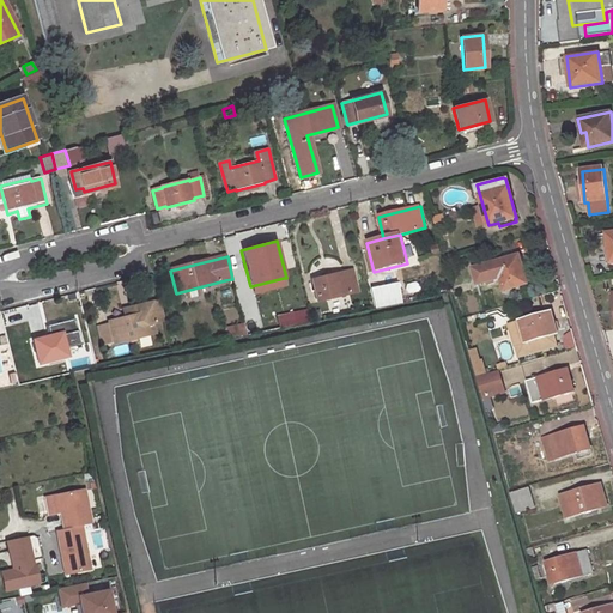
[(527,285),(519,256),(473,269),(478,285),(501,279),(504,292),(527,285)]
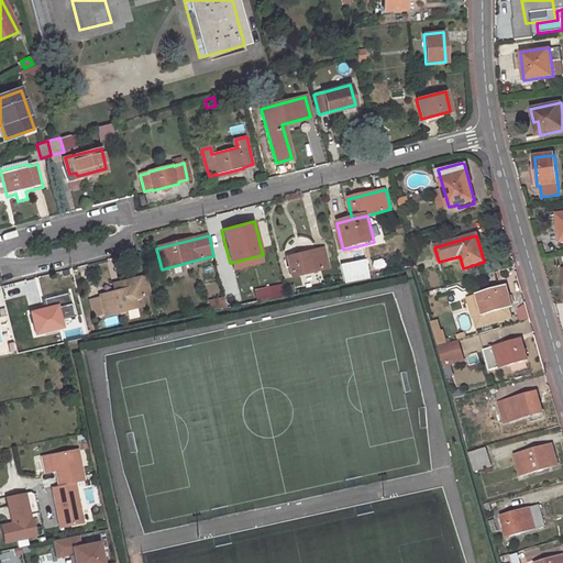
[(329,267),(324,246),(286,256),(291,277),(329,267)]
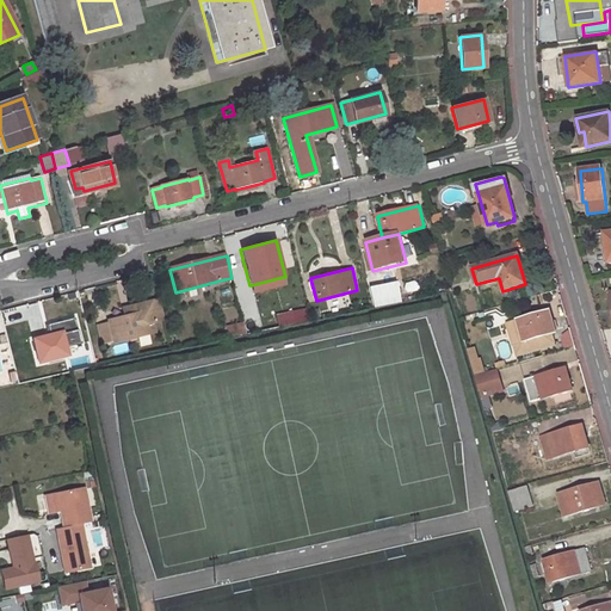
[(283,277),(251,285),(253,294),(285,285),(283,277)]
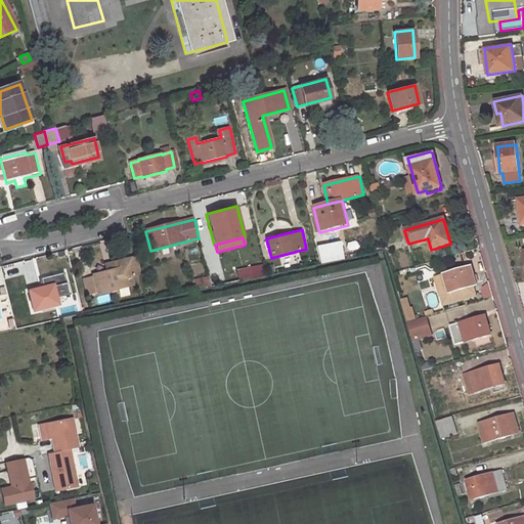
[(344,259),(340,242),(317,247),(321,263),(344,259)]
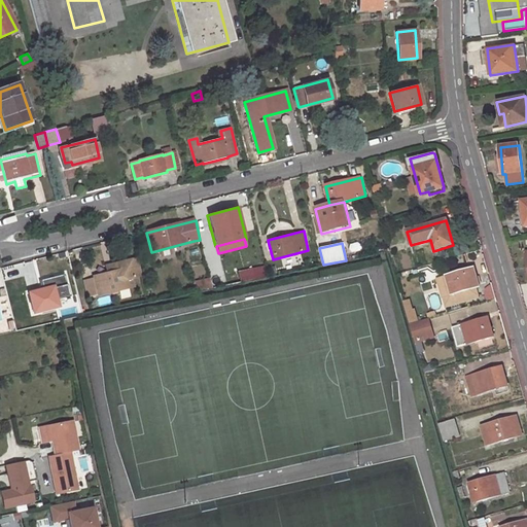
[(97,294),(133,287),(131,277),(141,275),(137,259),(111,266),(112,272),(108,273),(93,277),(94,279),(97,293),(97,294)]
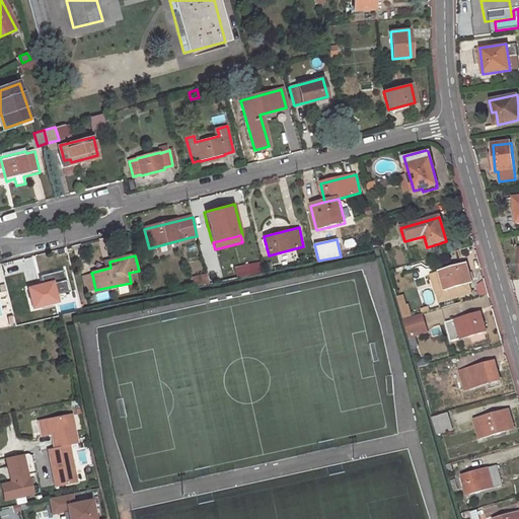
[(234,268),(236,278),(262,273),(260,263),(234,268)]
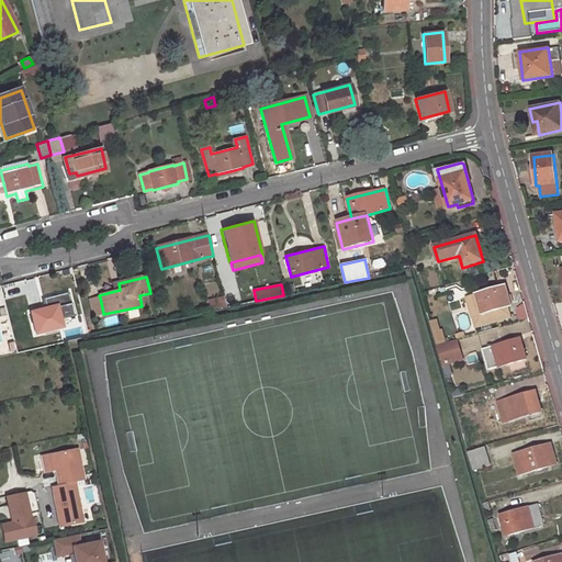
[(513,306),(507,287),(478,294),(483,315),(473,317),(476,328),(512,317),(508,307),(513,306)]
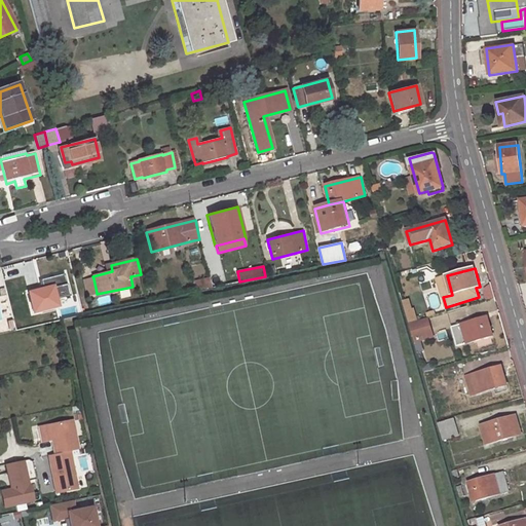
[(443,297),(452,295),(447,275),(438,278),(443,297)]
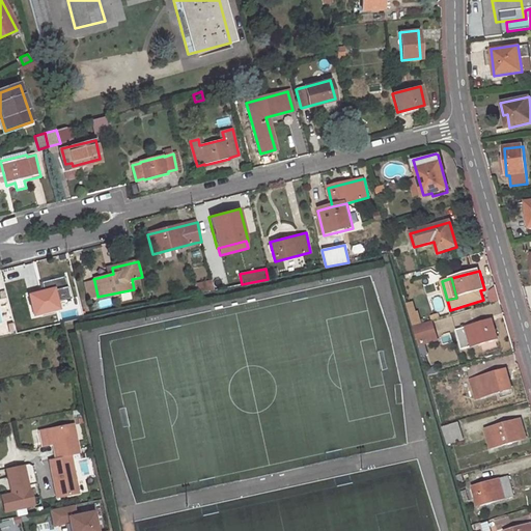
[(197,294),(214,289),(212,280),(194,284),(197,294)]
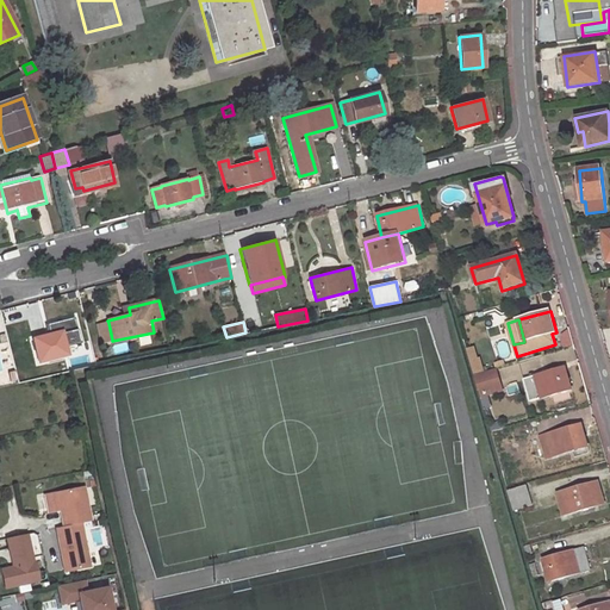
[(112,340),(109,323),(97,327),(101,343),(112,340)]
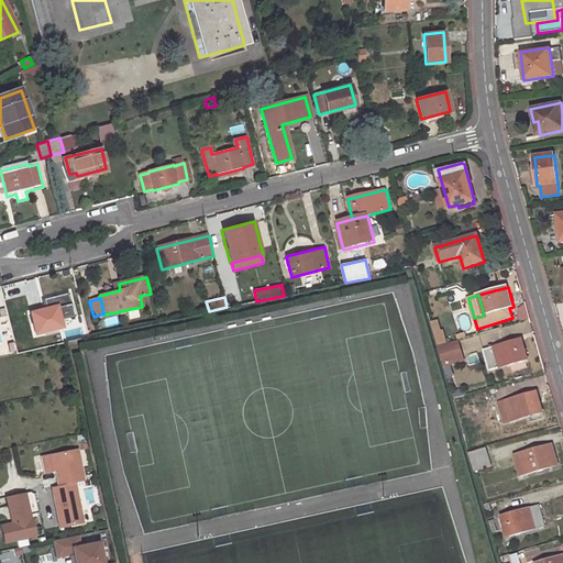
[(62,328),(56,306),(46,308),(31,312),(36,334),(62,328)]
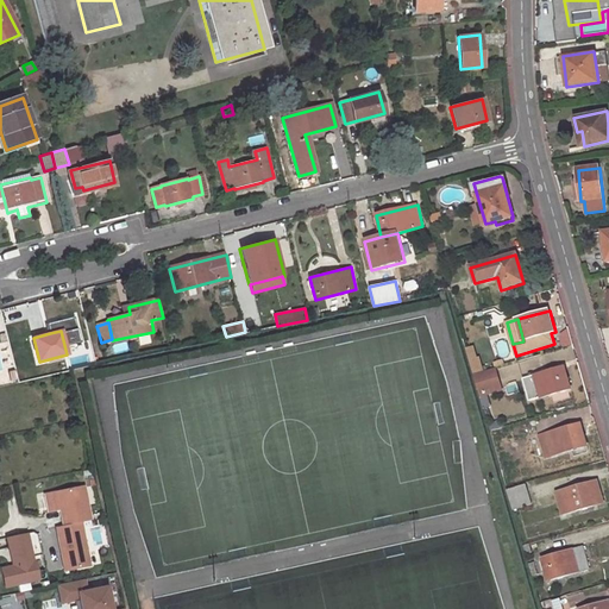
[(466,349),(473,375),(482,372),(475,346),(466,349)]
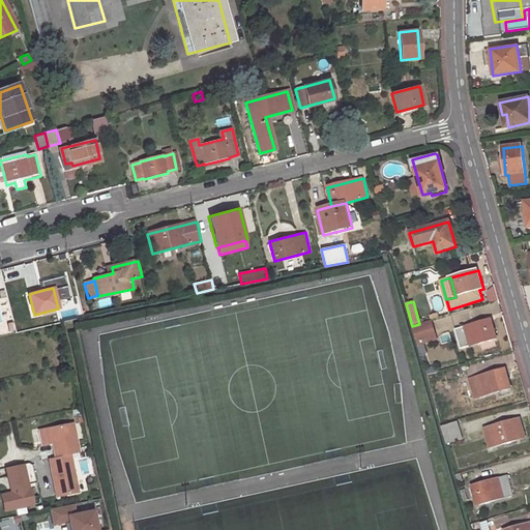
[(419,324),(412,326),(418,346),(438,341),(432,320),(419,324)]
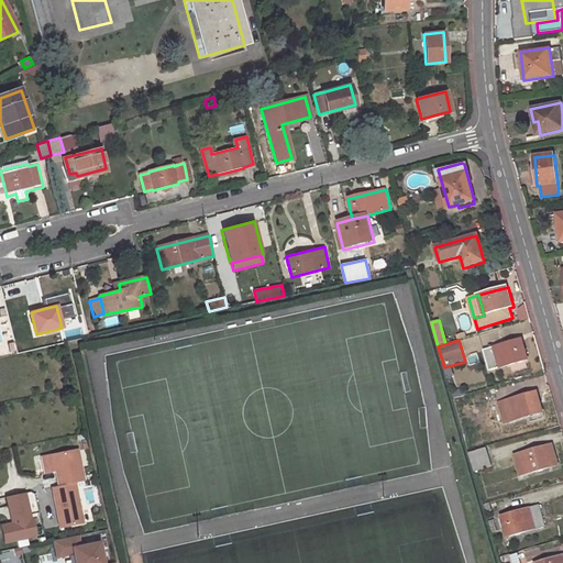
[(528,360),(521,340),(484,351),(489,371),(528,360)]
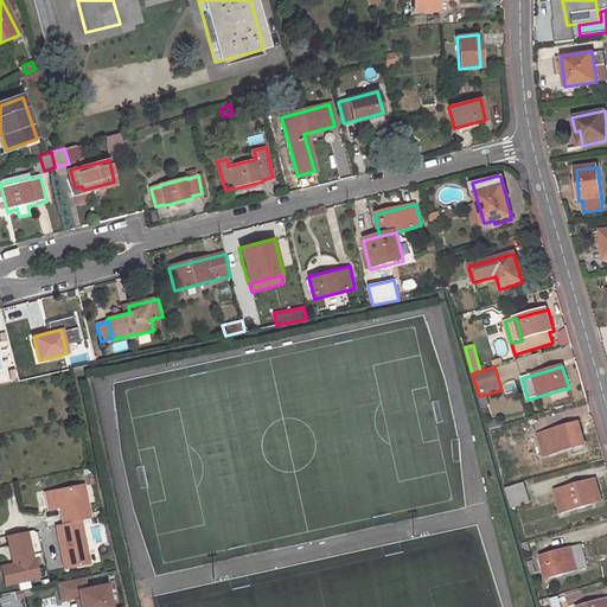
[(503,417),(521,413),(517,402),(499,407),(503,417)]
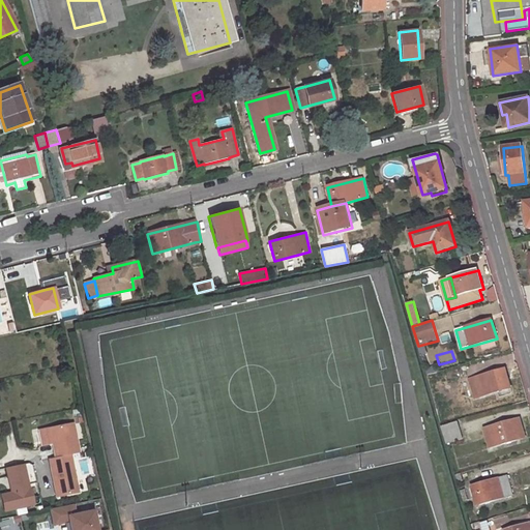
[(511,388),(505,370),(470,380),(475,399),(511,388)]
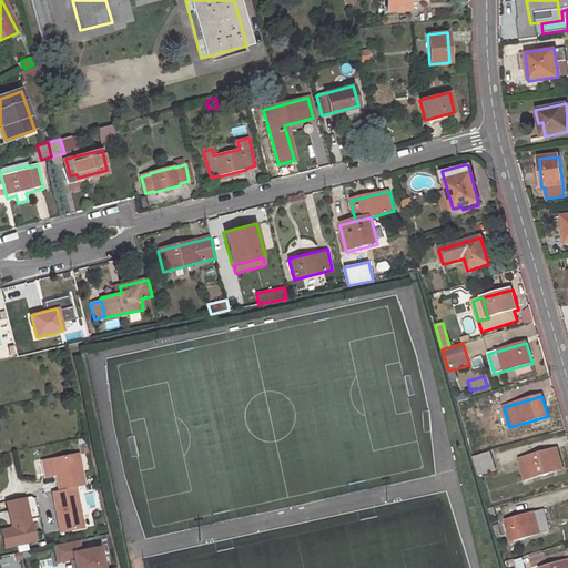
[(565,472),(558,449),(528,457),(534,479),(565,472)]
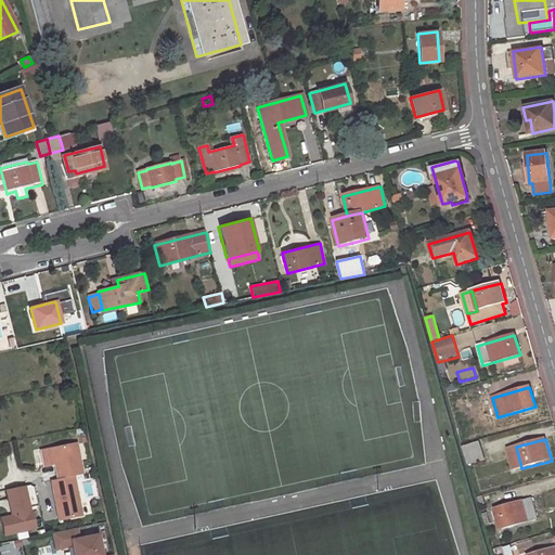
[(485,462),(479,441),(463,447),(468,466),(485,462)]
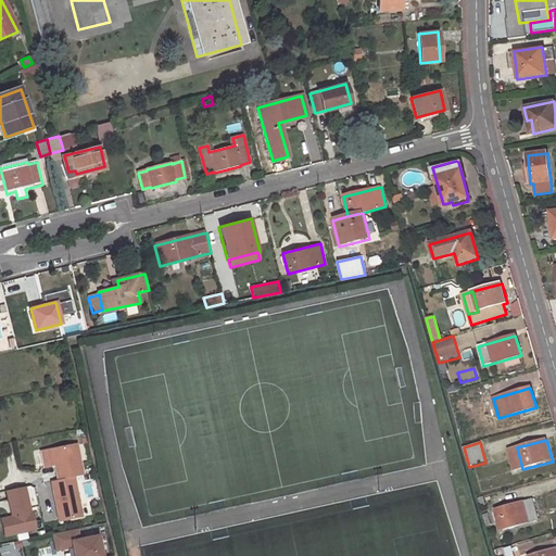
[(55,466),(59,480),(75,477),(84,476),(77,444),(52,450),(55,466)]
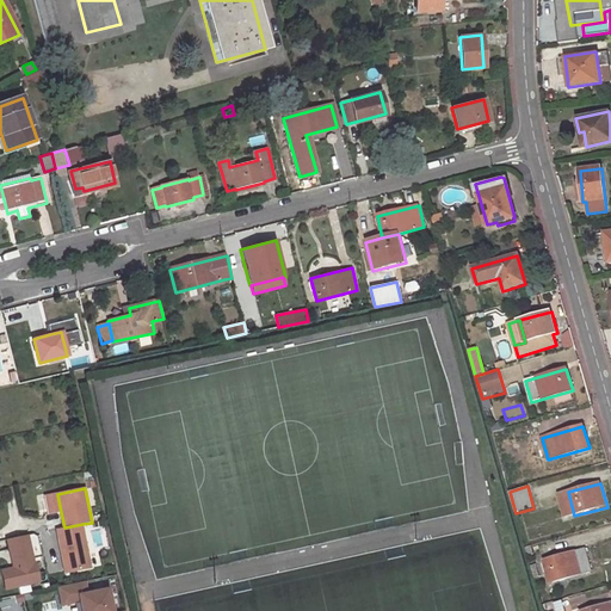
[(44,497),(48,514),(61,512),(57,494),(44,497)]
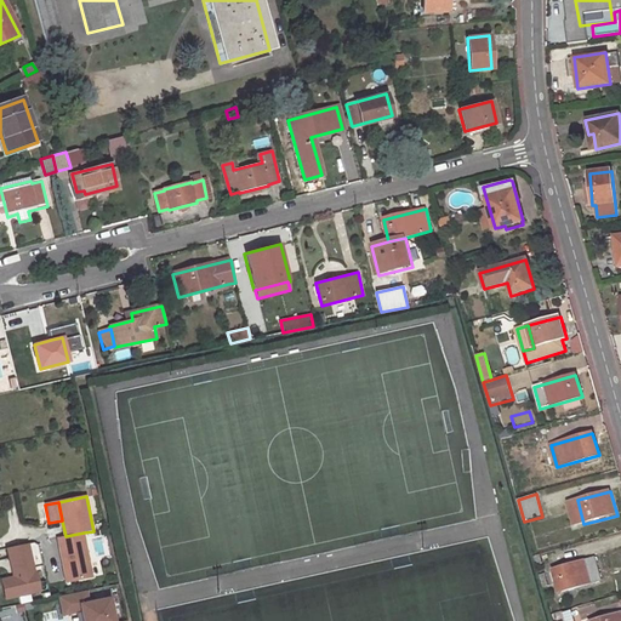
[(58,539),(67,582),(92,577),(84,533),(66,536),(58,539)]
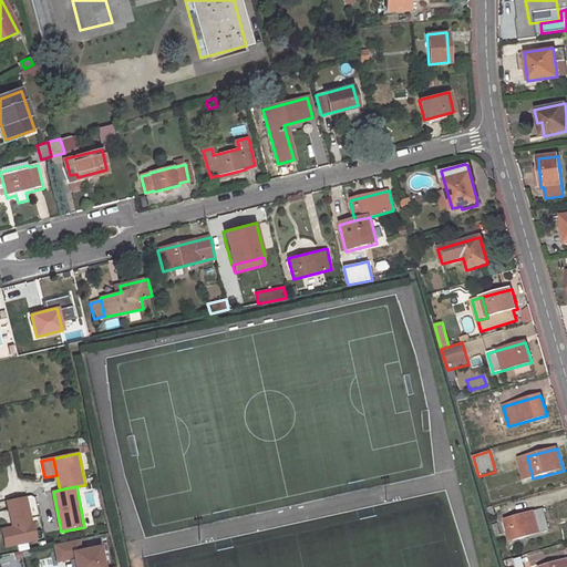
[(26,497),(6,502),(11,526),(16,545),(35,540),(26,497)]
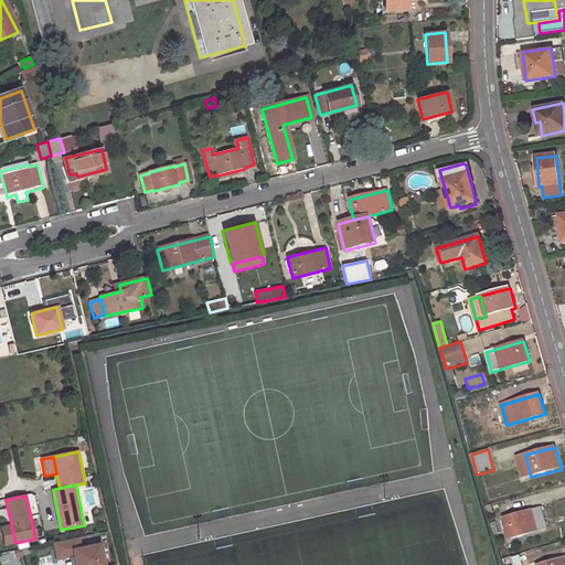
[(547,529),(541,507),(503,518),(510,540),(547,529)]
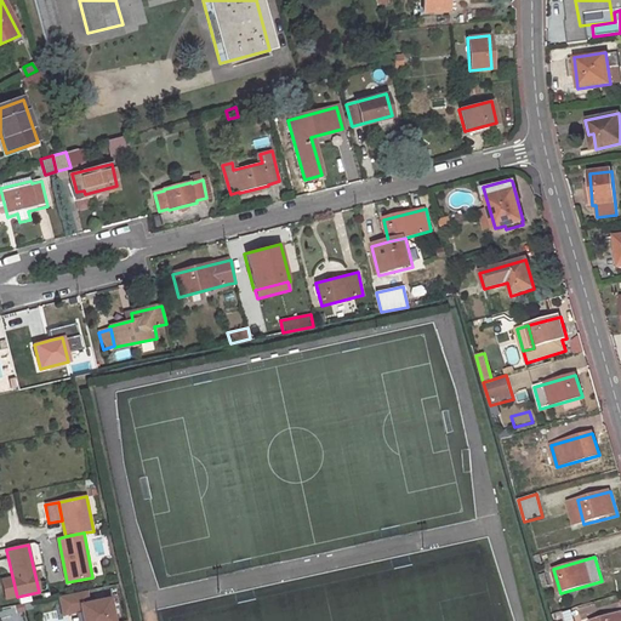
[(5,599),(17,597),(12,576),(0,579),(5,599)]
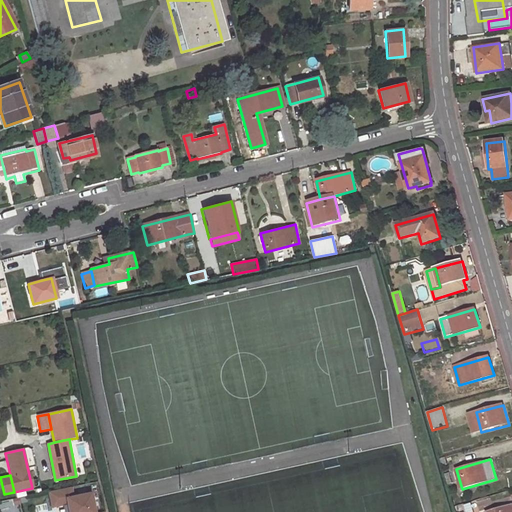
[(71,487),(48,492),(51,507),(66,504),(65,498),(73,496),(71,487)]
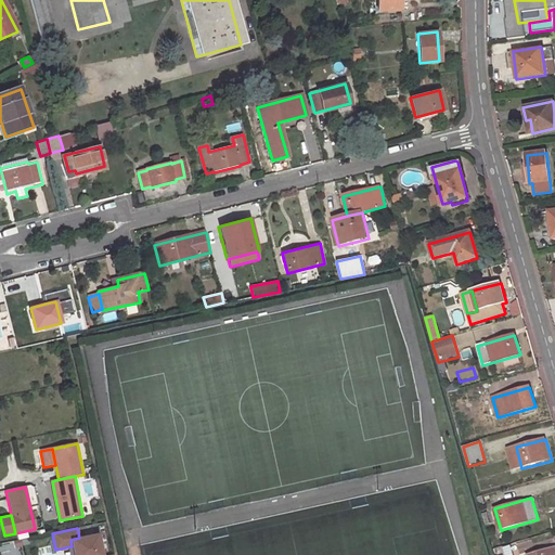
[(73,554),(102,554),(98,534),(79,538),(71,540),(72,546),(73,554)]
